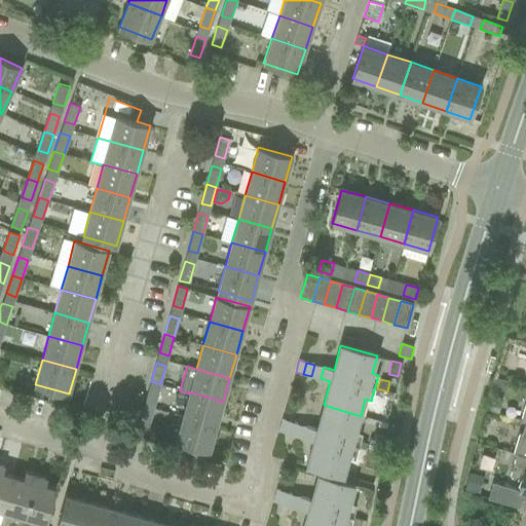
[(160,384),(151,381),(146,400),(155,403),(160,384)]
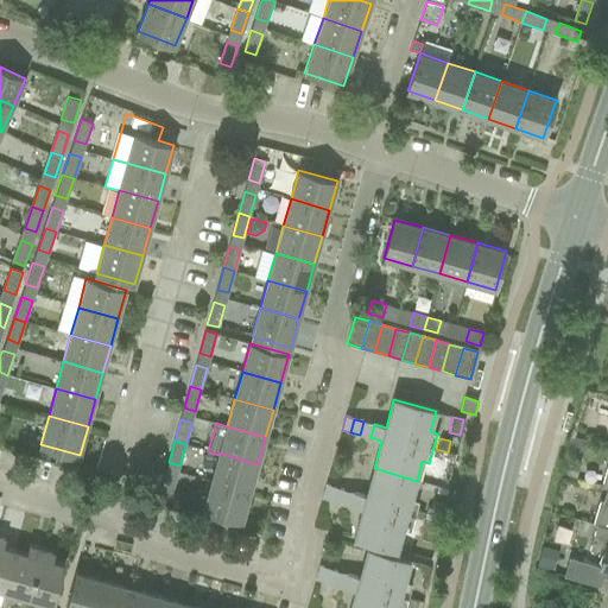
[(219,455),(211,481),(251,492),(258,464),(219,453),(219,455)]
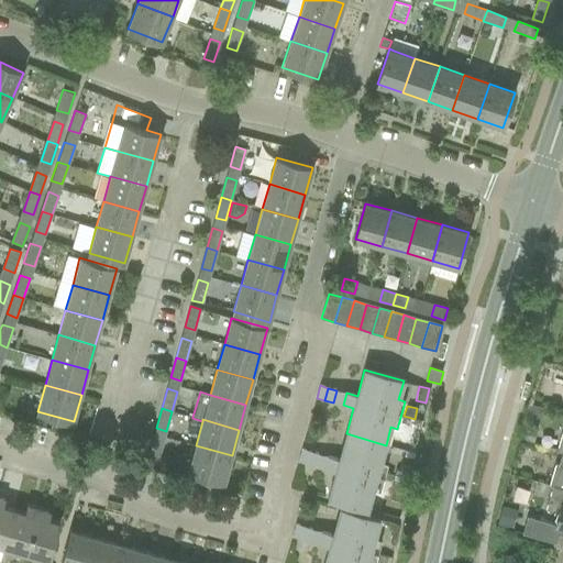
[(522,426),(519,438),(533,442),(537,430),(522,426)]
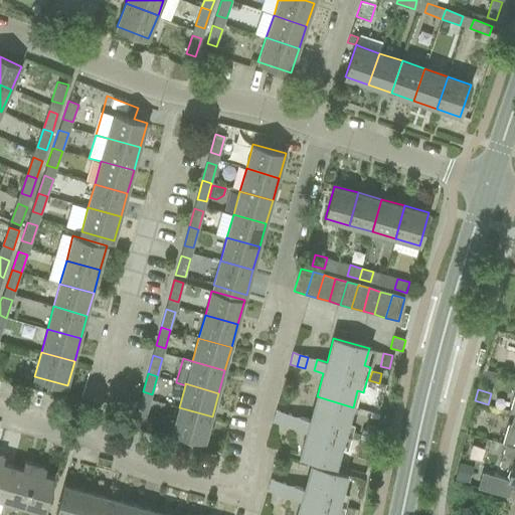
[(301,417),(298,430),(307,432),(300,456),(336,466),(341,450),(341,449),(343,443),(349,444),(351,437),(352,432),(346,430),(348,423),(353,407),(317,396),(310,420),(301,417)]
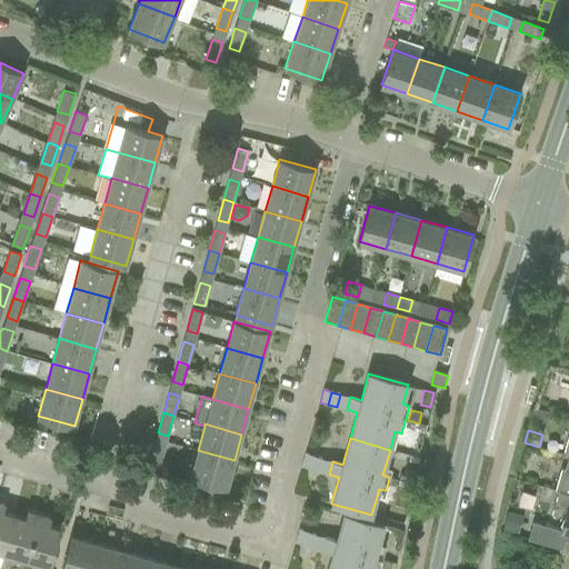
[(148,465),(159,468),(165,448),(155,445),(148,465)]
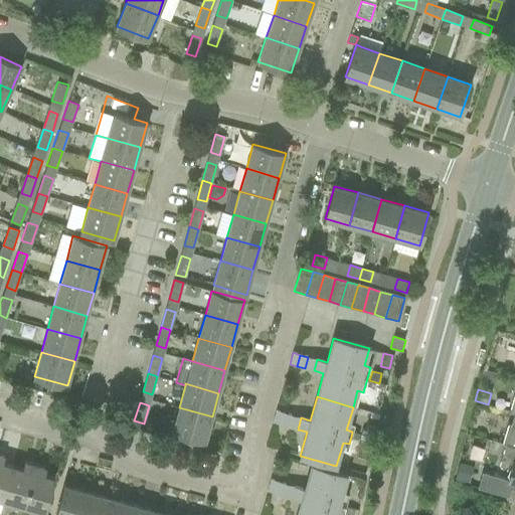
[(212,416),(179,407),(172,432),(205,441),(212,416)]
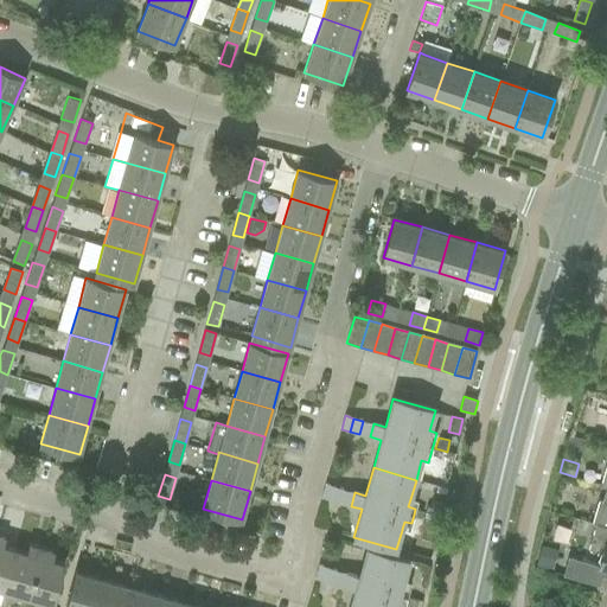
[(331,500),(334,487),(325,485),(321,497),(331,500)]
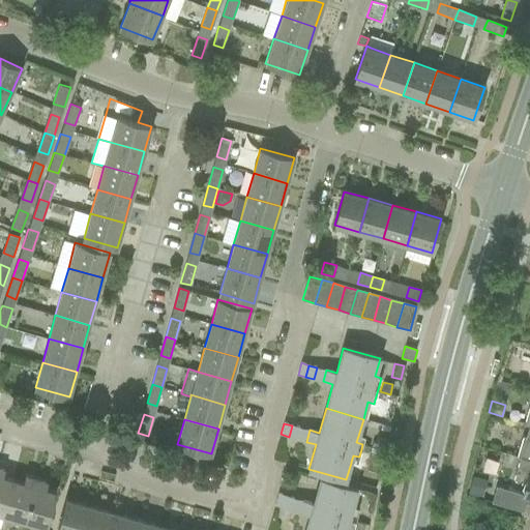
[(292,425),(289,437),(296,439),(299,428),(292,425)]
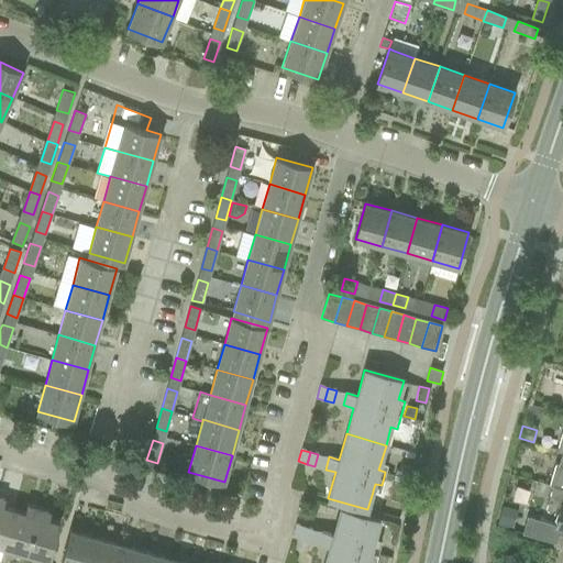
[(395,470),(392,481),(405,484),(408,474),(395,470)]
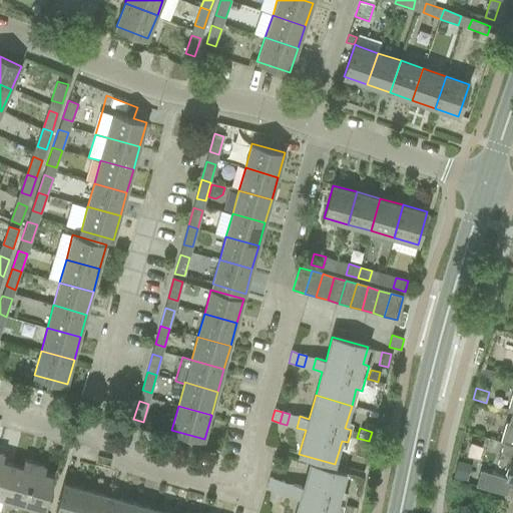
[(359,440),(356,453),(367,456),(370,443),(359,440)]
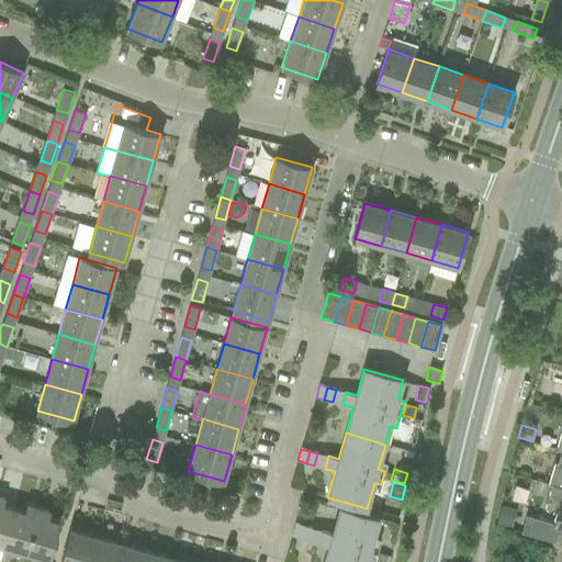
[(544,508),(557,513),(553,524),(526,516),(520,532),(554,542),(558,534),(561,534),(561,487),(552,485),(544,508)]
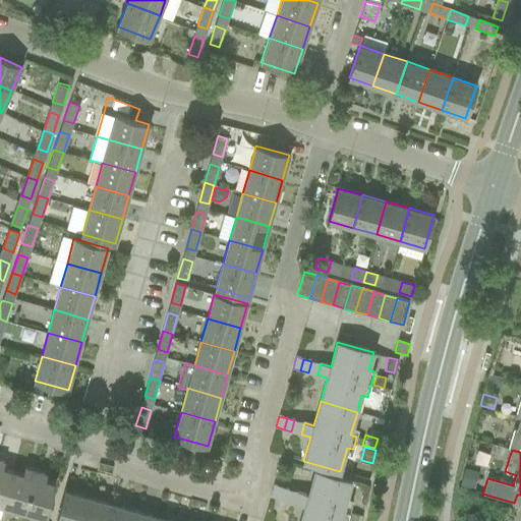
[(0,460),(0,505),(3,507),(13,471),(3,469),(5,462),(0,460)]
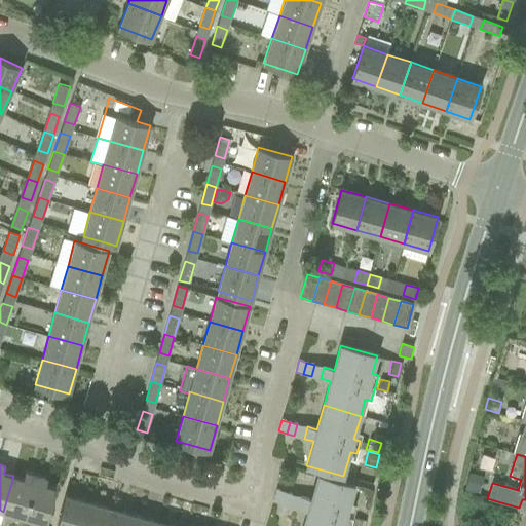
[(24,479),(13,476),(3,512),(25,517),(36,475),(26,472),(24,479)]
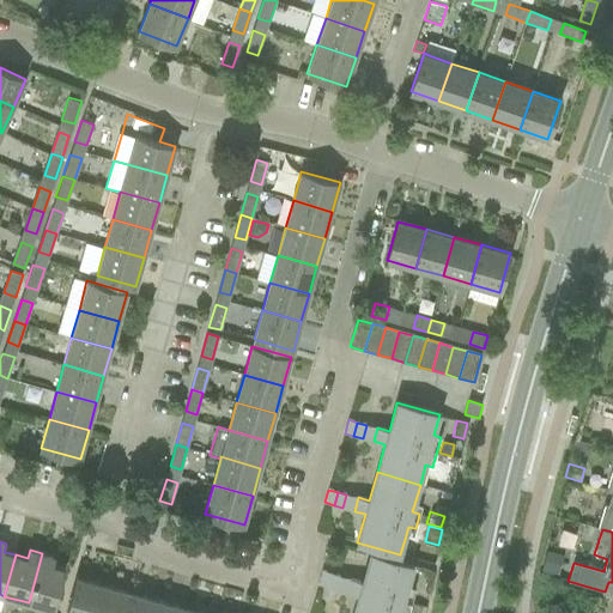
[(546,551),(540,571),(557,576),(563,556),(546,551)]
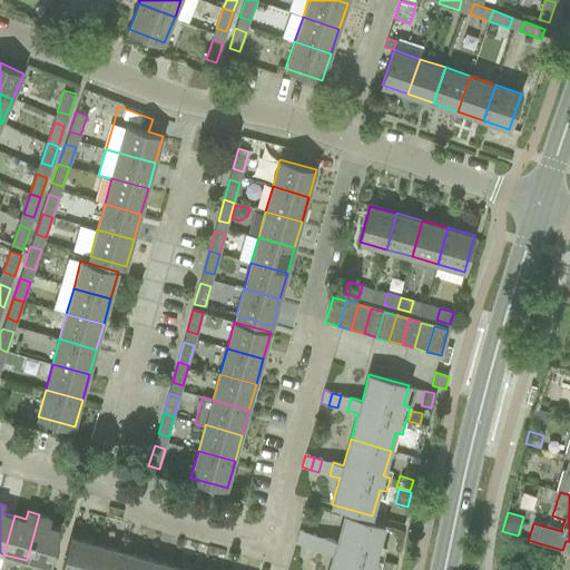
[(39,514),(27,560),(50,568),(61,529),(50,526),(52,518),(39,514)]
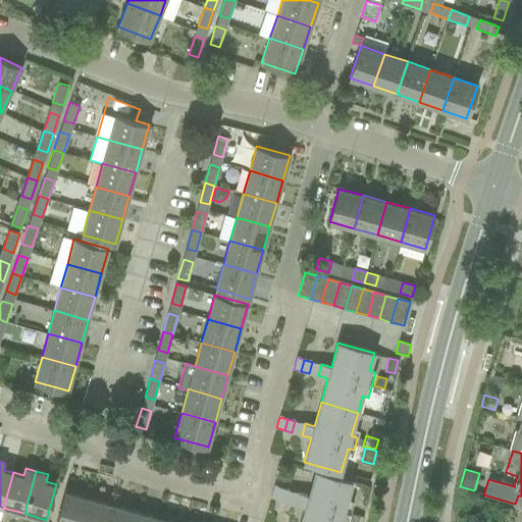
[(354,502),(347,500),(352,481),(316,471),(309,496),(299,492),(296,505),(306,507),(301,521),(348,521),(349,520),(351,514),(354,502)]
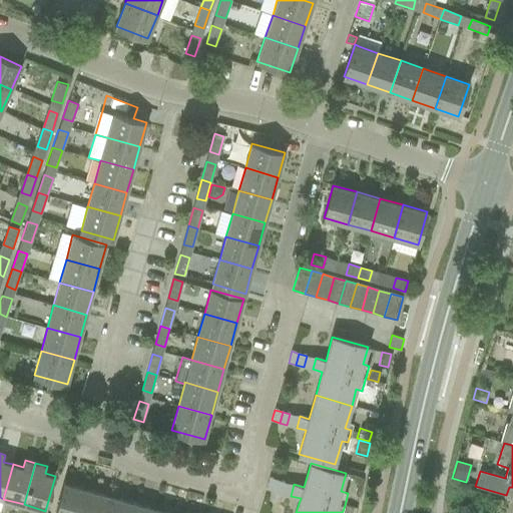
[(274,491),(278,480),(271,478),(267,489),(274,491)]
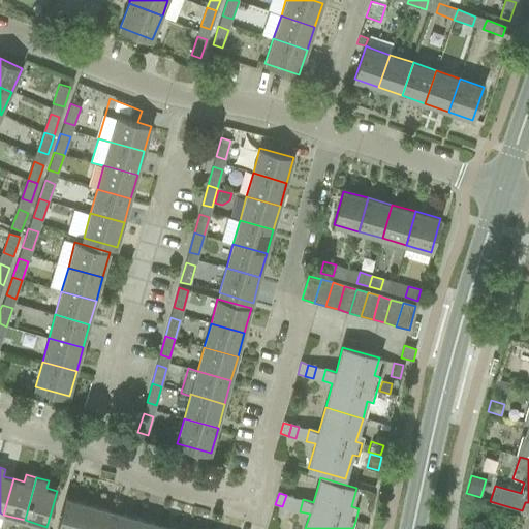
[(286,495),(282,506),(290,508),(293,497),(286,495)]
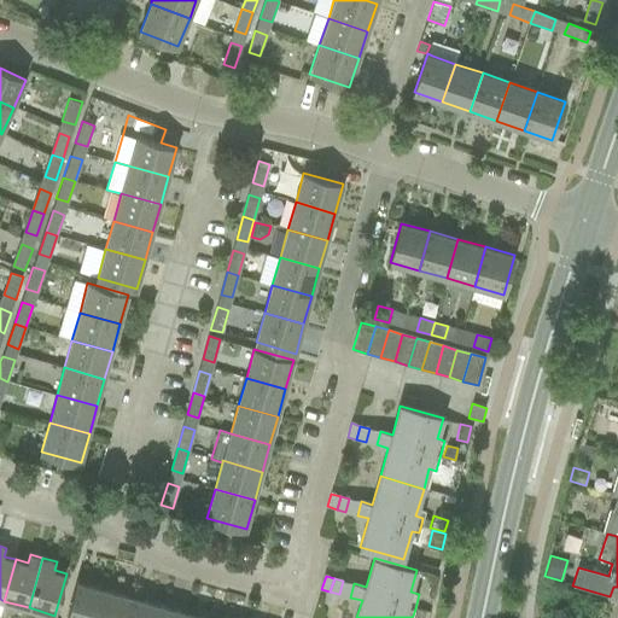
[(98,617),(106,590),(77,582),(68,617),(98,617)]
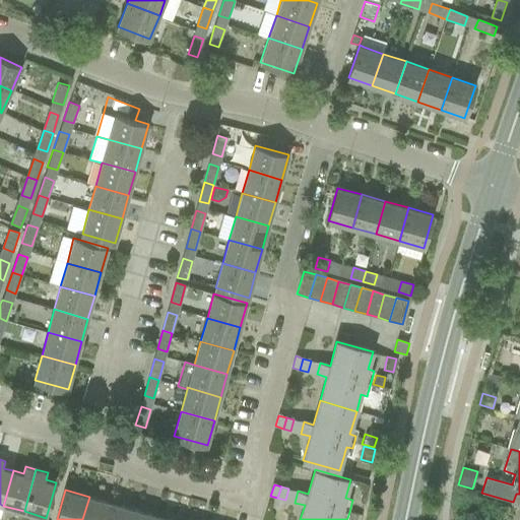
[(82,519),(108,519),(113,503),(89,497),(82,519)]
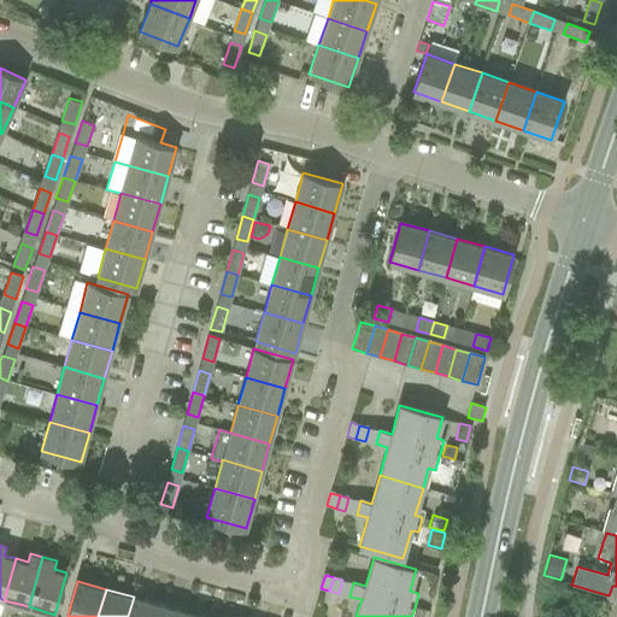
[(128,616),(158,616),(162,605),(134,597),(128,616)]
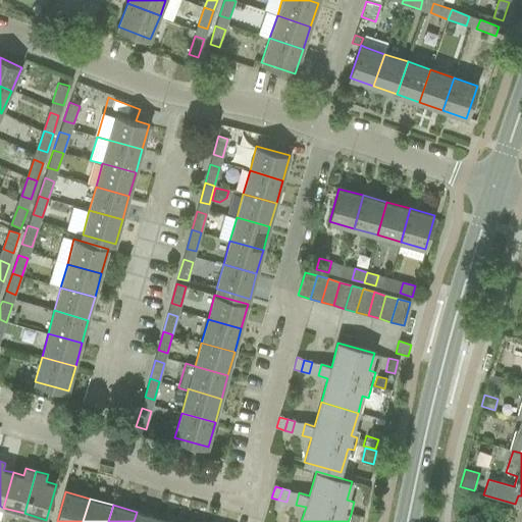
[(137,512),(134,521),(159,521),(160,518),(137,512)]
